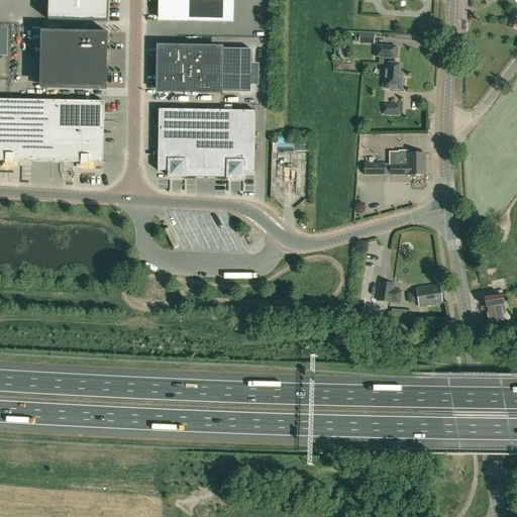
[(48,0),(48,19),(108,22),(108,0),(48,0)]
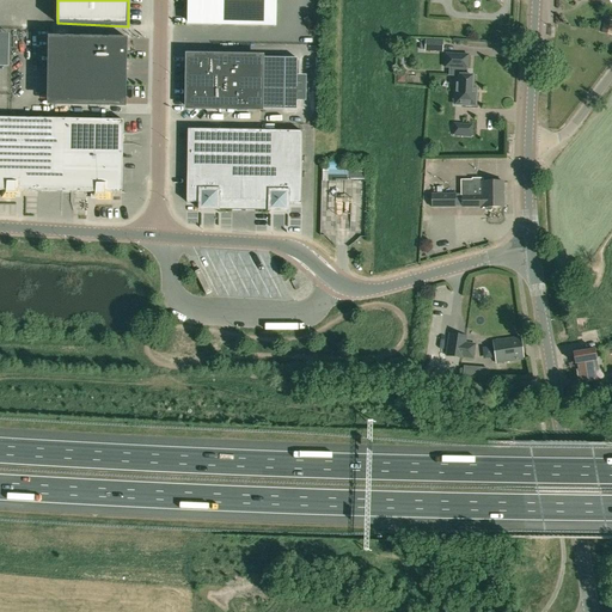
[(274,24),(274,0),(190,0),(190,23),(274,24)]
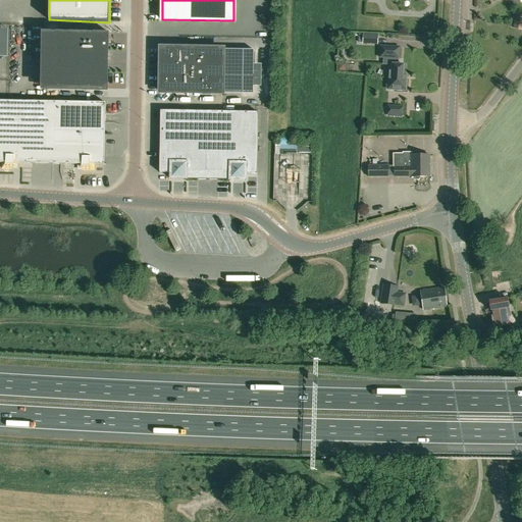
[(521,30),(521,16),(515,15),(513,28),(521,30)]
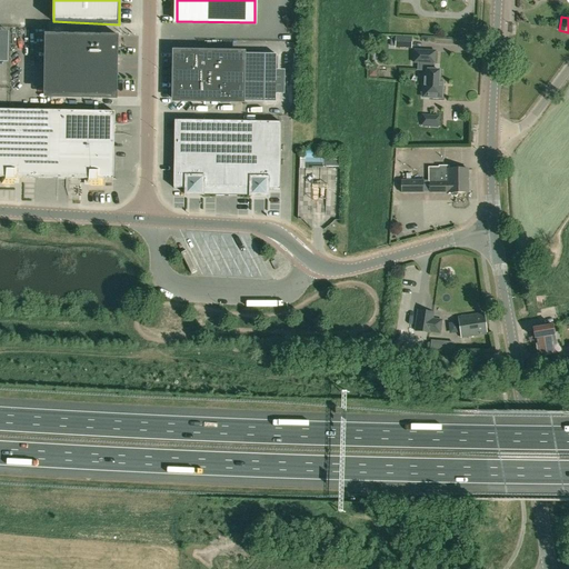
[(48,35),(47,96),(113,97),(116,97),(116,86),(115,86),(116,52),(118,52),(119,36),(48,35)]
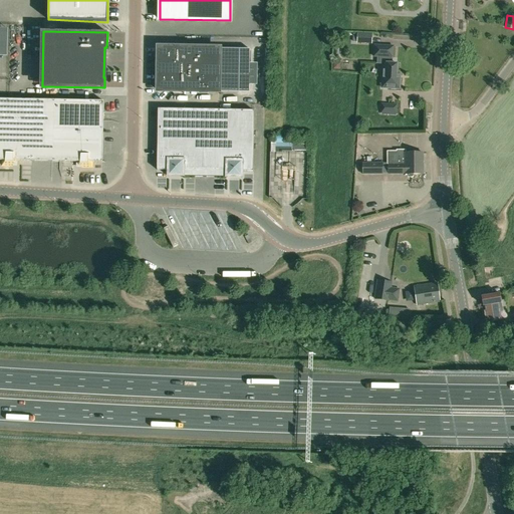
[(376,64),(382,64),(381,79),(388,79),(388,89),(401,89),(402,73),(398,73),(398,62),(392,62),(393,58),(394,58),(395,45),(373,44),(372,57),(377,58),(376,64)]
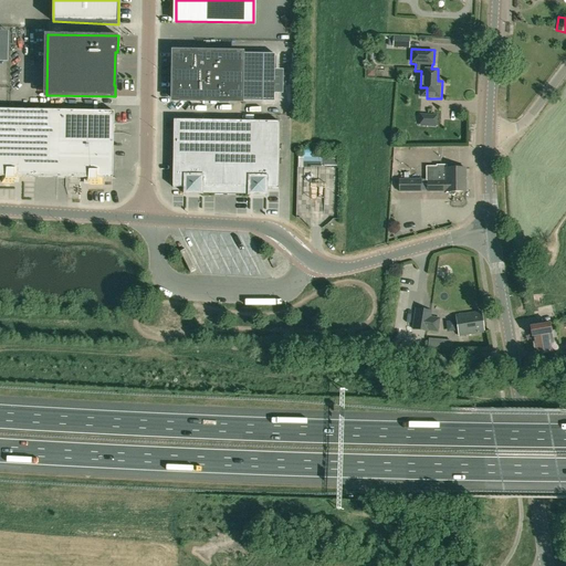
[(175,52),(174,100),(241,101),(263,101),(274,102),(274,54),(264,54),(241,53),(175,52)]
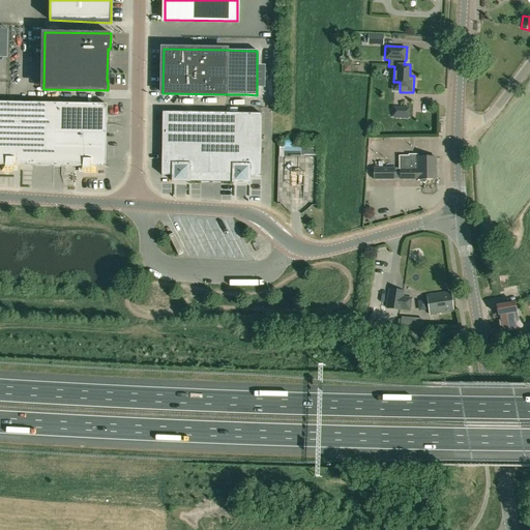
[(0,101),(0,165),(1,166),(1,171),(12,172),(19,166),(54,167),(55,104),(0,101)]
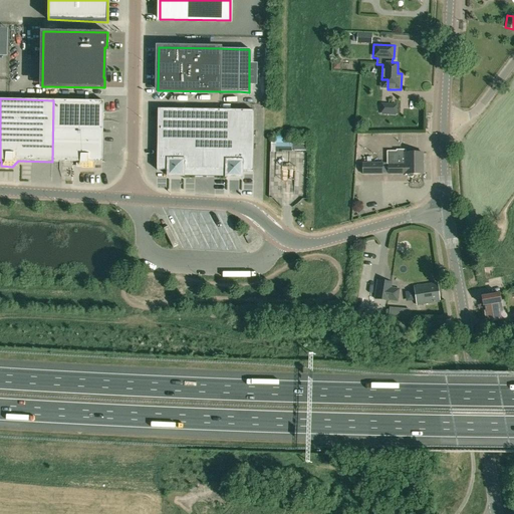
[(53,100),(52,162),(76,162),(81,168),(92,168),(92,162),(102,163),(103,101),(53,100)]
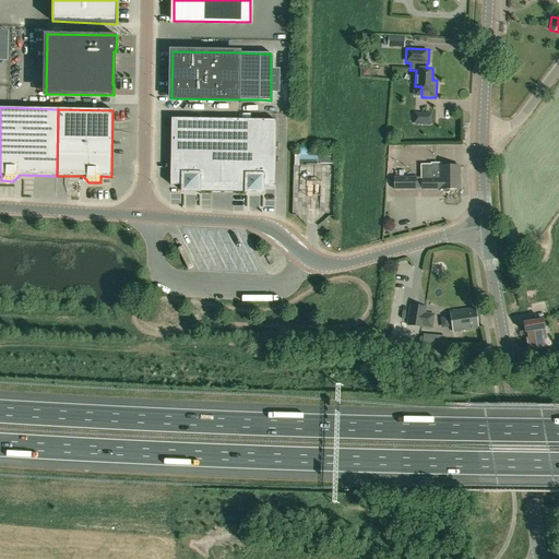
[(431,114),(415,113),(414,125),(431,126),(431,114)]
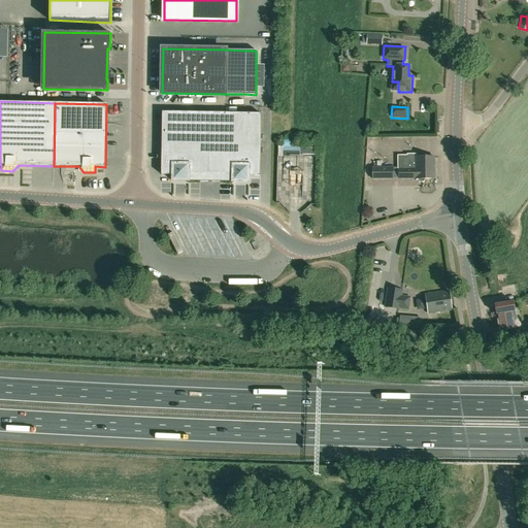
[(162,111),(161,174),(172,175),(172,182),(189,182),(210,182),(210,175),(211,112),(162,111)]
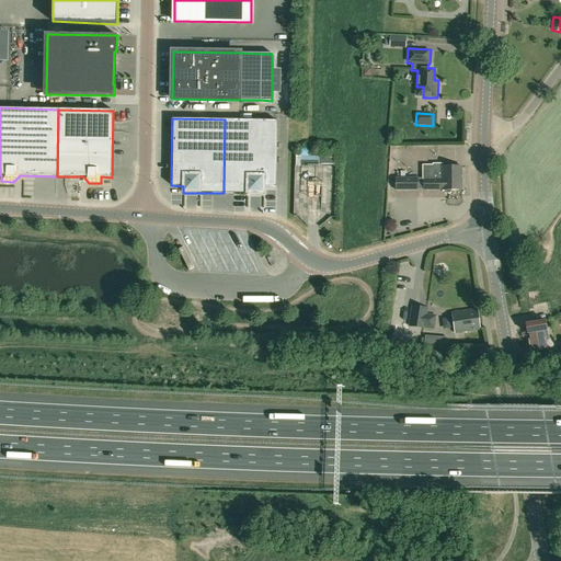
[(224,186),(224,193),(247,193),(264,194),(264,187),(276,187),(277,121),(225,119),(224,186)]
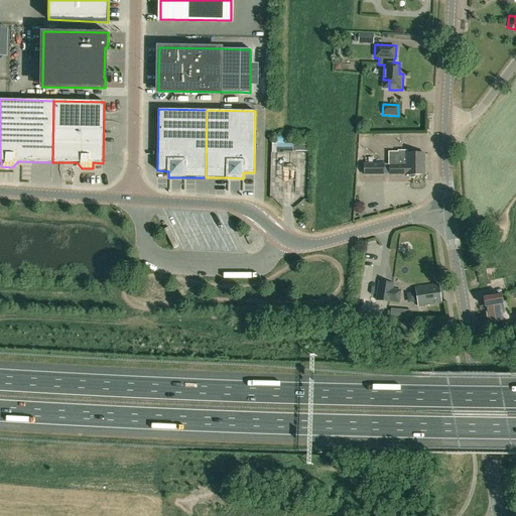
[(275,200),(283,209),(288,209),(294,209),(299,205),(304,200),(307,200),(308,146),(293,146),(293,144),(285,144),(285,137),(277,138),(277,142),(272,142),(271,200),(275,200)]
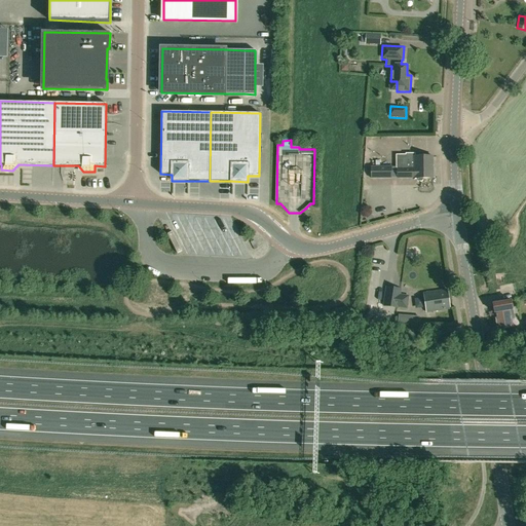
[(415,156),(415,153),(406,153),(406,154),(398,155),(398,178),(414,178),(416,178),(416,180),(418,181),(422,181),(423,180),(423,178),(433,178),(433,156),(415,156)]
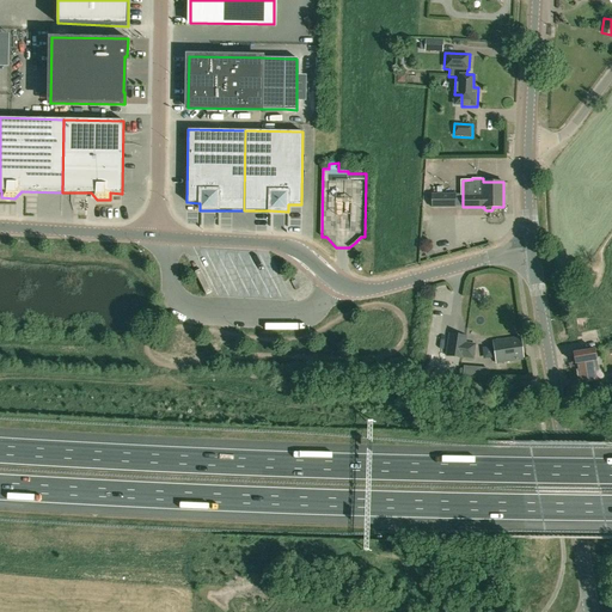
[(432,208),(456,208),(456,193),(432,194),(432,208)]
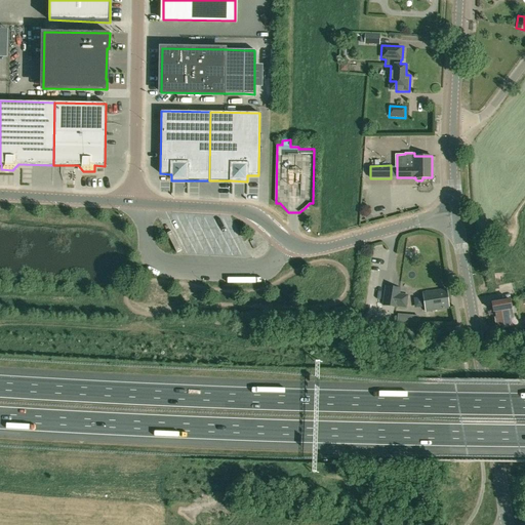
[(406,309),(408,295),(399,294),(400,288),(386,286),(384,305),(406,309)]
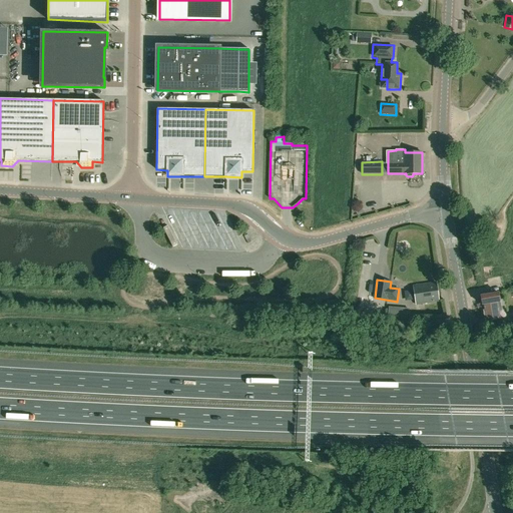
[(416,305),(439,301),(436,282),(413,286),(416,305)]
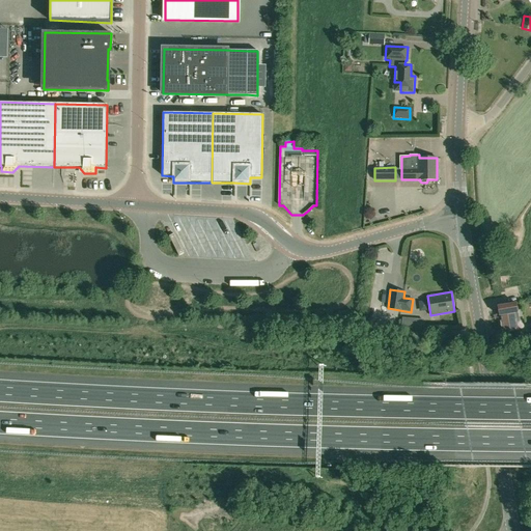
[(502,332),(518,330),(515,319),(519,318),(516,303),(498,306),(502,332)]
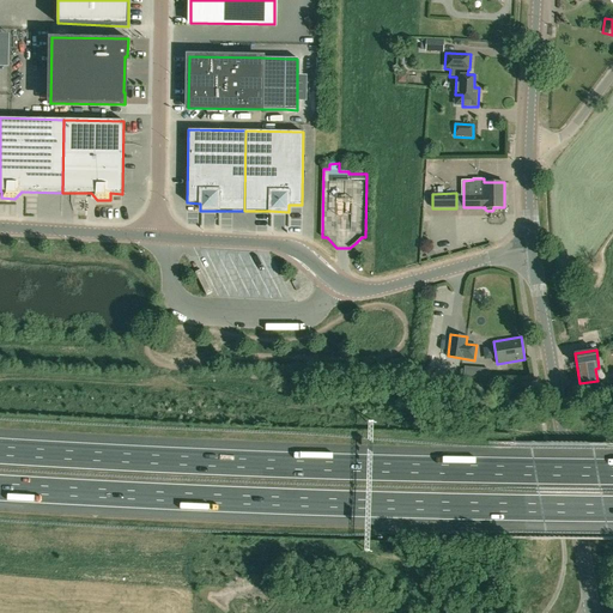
[(478,368),(465,366),(465,377),(477,377),(478,368)]
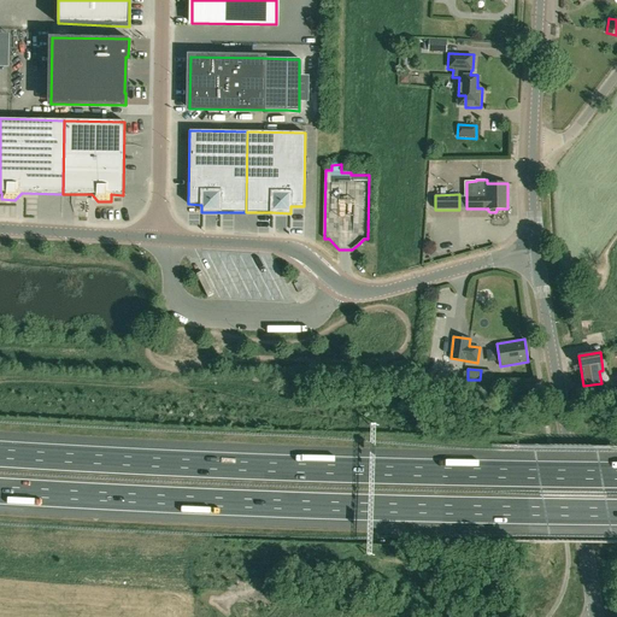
All buildings are outlined.
